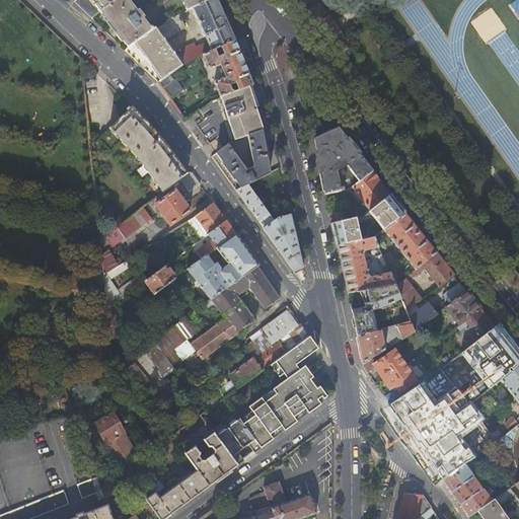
[(76,0),(74,2),(92,19),(101,12),(116,0),(76,0)]
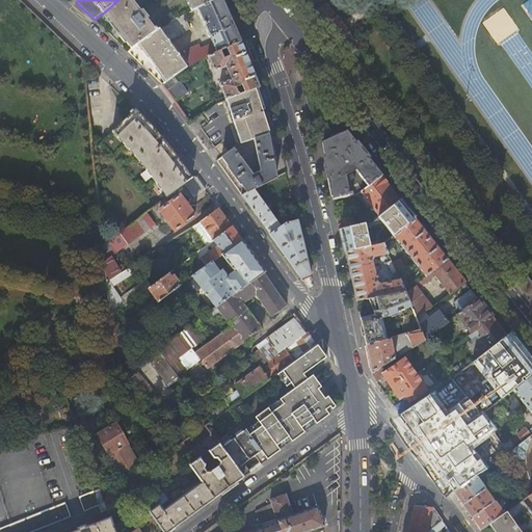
[(141,11),(132,0),(118,0),(104,12),(109,19),(128,43),(133,49),(136,47),(138,45),(157,31),(157,30),(158,29),(156,27),(155,28),(148,20),(150,19),(143,10),(141,11)]
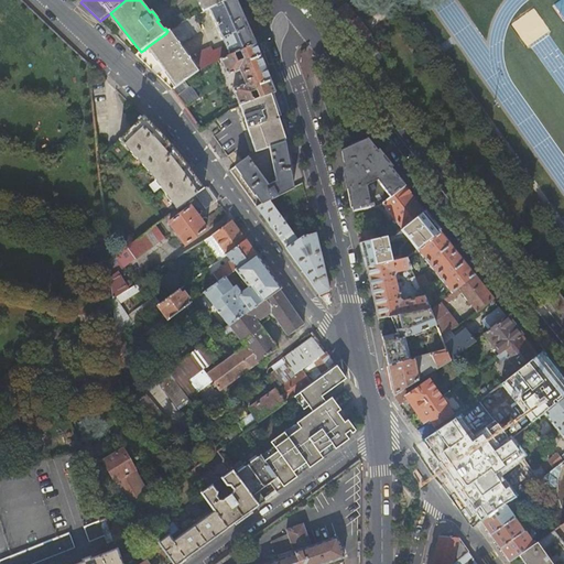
[(256,46),(235,0),(231,0),(209,11),(225,46),(213,52),(212,49),(209,47),(196,53),(198,58),(195,60),(201,69),(205,66),(220,61),(256,46)]
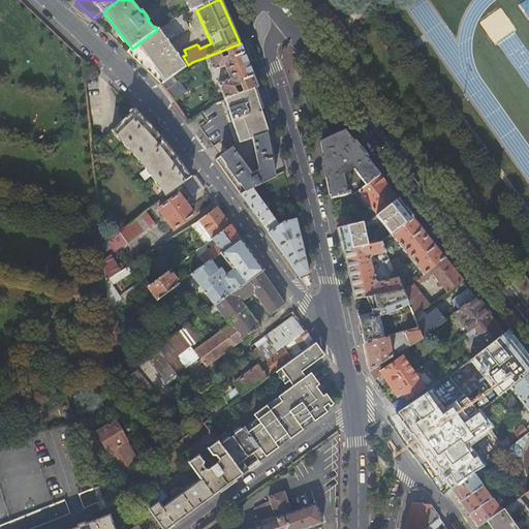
[(184,0),(191,12),(196,10),(217,0),(184,0)]
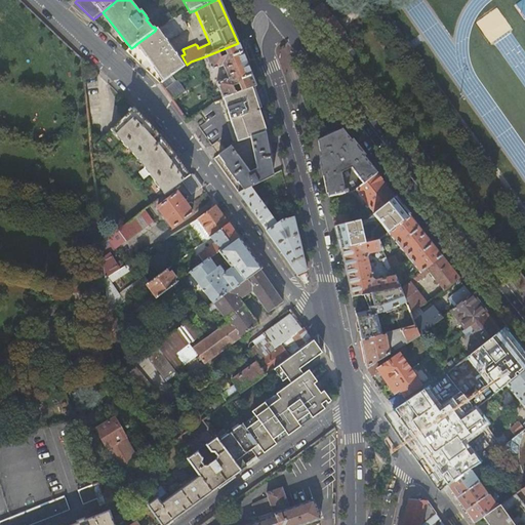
[(524,0),(520,0),(514,4),(523,19),(524,17),(524,0)]
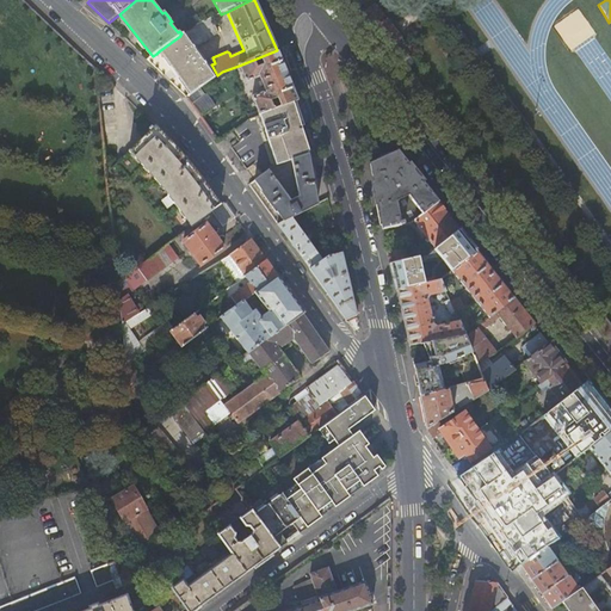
[(578,8),(553,26),(571,50),(594,34),(578,8)]
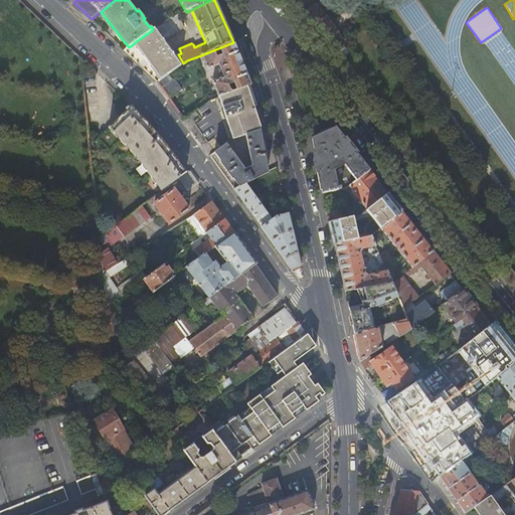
[(161,24),(152,30),(134,43),(139,50),(137,51),(142,57),(143,56),(151,65),(149,67),(154,74),(156,73),(161,79),(168,74),(180,65),(163,40),(170,36),(185,30),(179,15),(163,22),(161,24)]
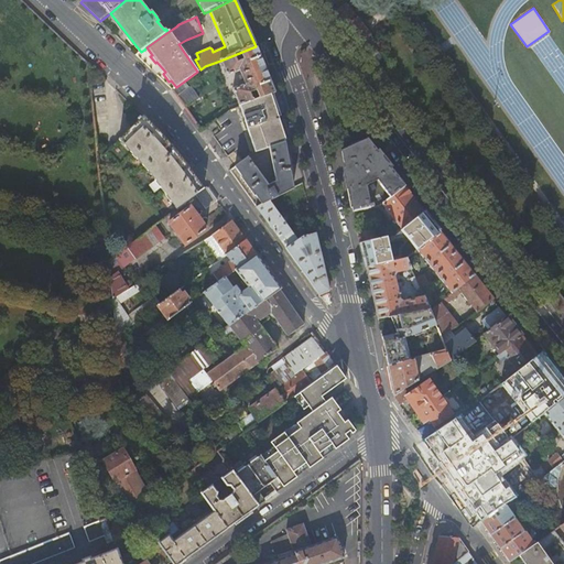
[(136,45),(116,20),(114,22),(133,47),(136,45)]
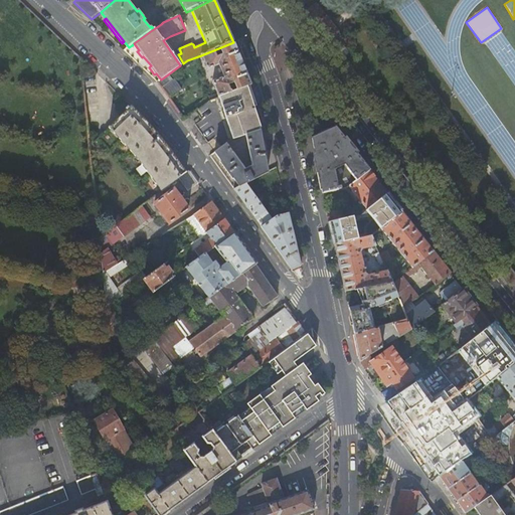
[(250,84),(233,42),(201,55),(207,70),(218,65),(223,77),(212,82),(217,94),(208,97),(209,101),(218,97),(245,87),(250,84)]
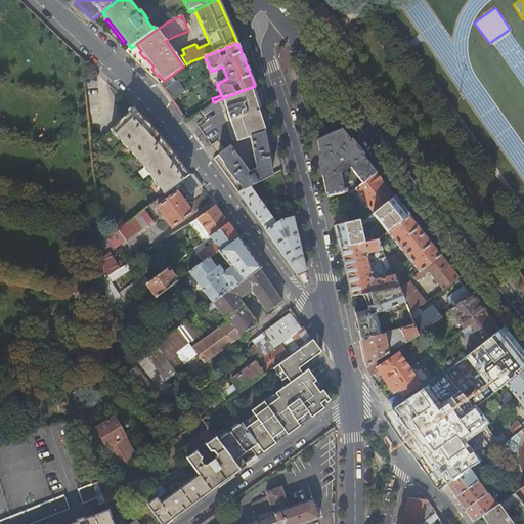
[(162,82),(160,84),(172,101),(185,92),(177,81),(175,82),(171,76),(164,81),(162,82)]
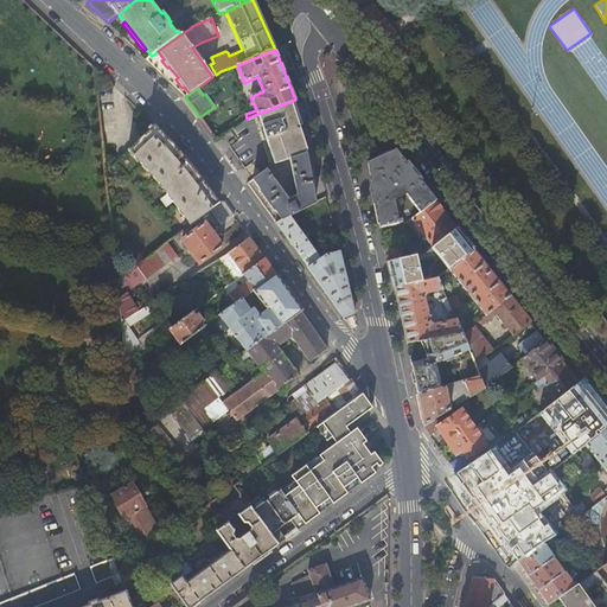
[(300,133),(289,102),(257,114),(263,129),(261,131),(264,140),(267,139),(275,164),(304,155),(296,134),(300,133)]
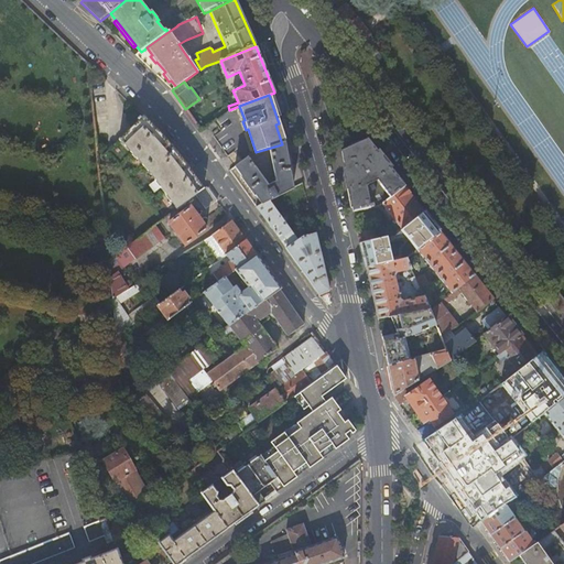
[(161,188),(177,209),(196,196),(204,191),(175,149),(144,117),(141,119),(140,117),(136,120),(138,122),(119,140),(154,180),(149,185),(154,193),(161,188)]
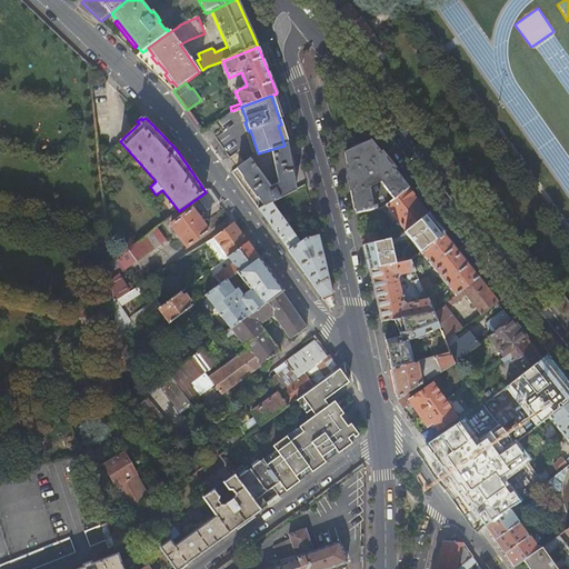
[(380,155),(370,142),(345,155),(348,172),(352,191),(356,211),(357,213),(357,215),(382,208),(386,206),(407,189),(405,186),(392,170),(380,155)]
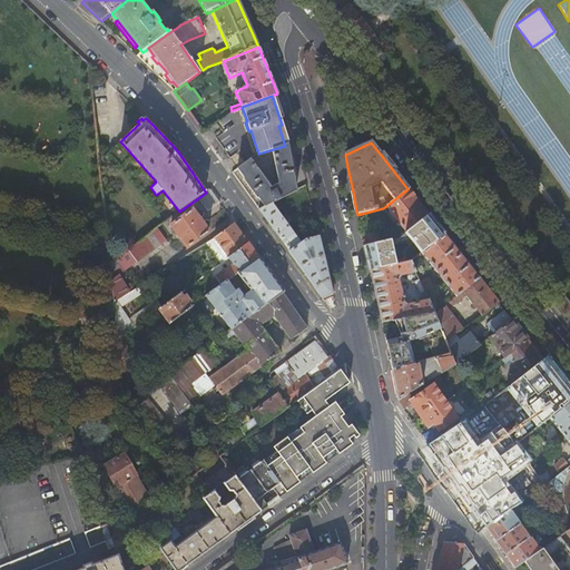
[(296,190),(287,145),(285,146),(258,154),(256,155),(255,156),(238,169),(245,179),(259,199),(265,207),(272,204),(296,190)]
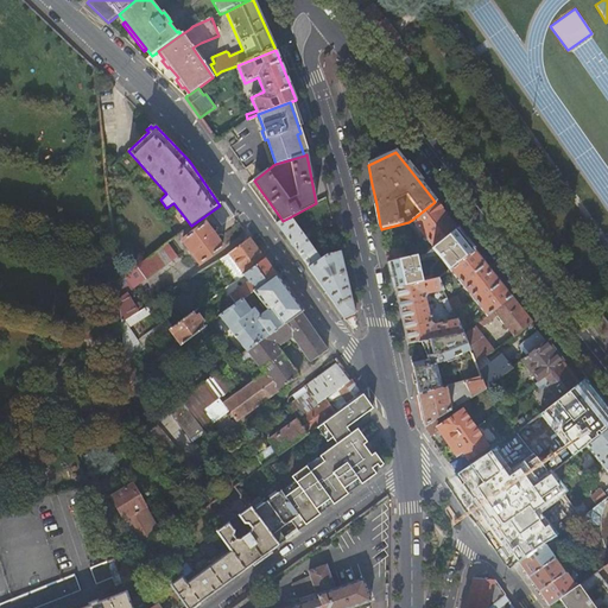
[(409,164),(406,165),(419,182),(422,181),(409,164)]
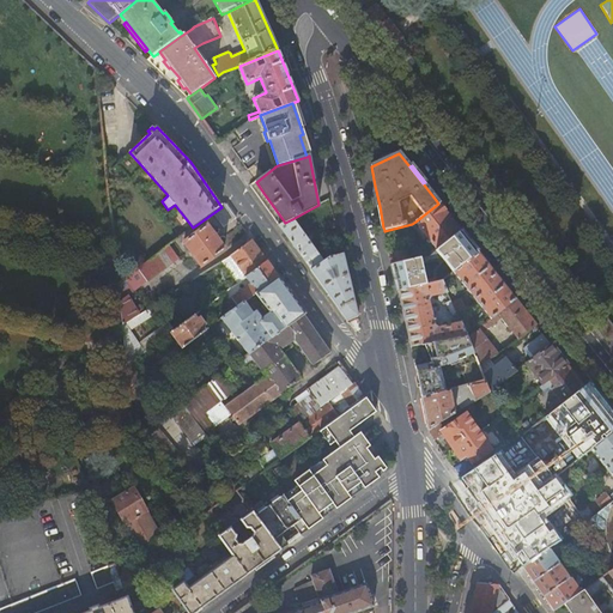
[(425,182),(423,183),(436,200),(438,199),(425,182)]
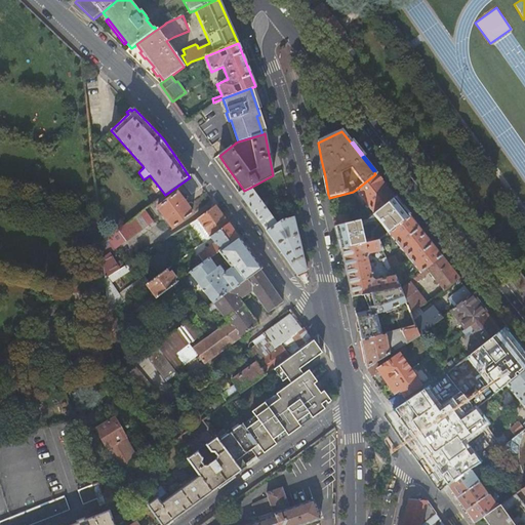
[(239,184),(226,165),(225,166),(237,185),(239,184)]
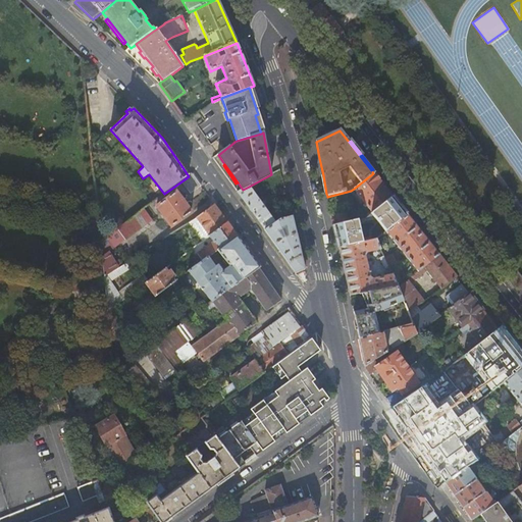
[(393,197),(373,173),(354,189),(372,212),(393,197)]
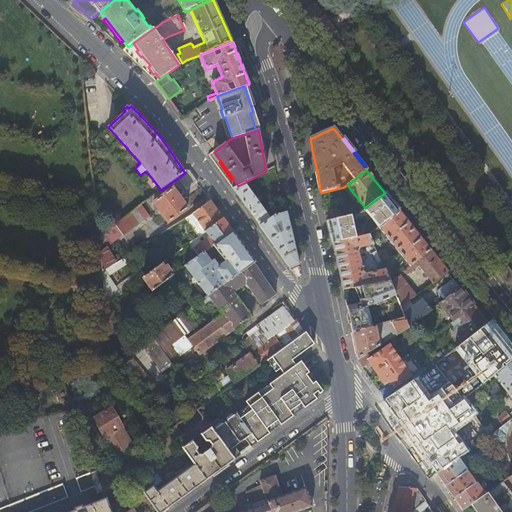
[(197,183),(188,171),(185,173),(178,178),(187,190),(197,183)]
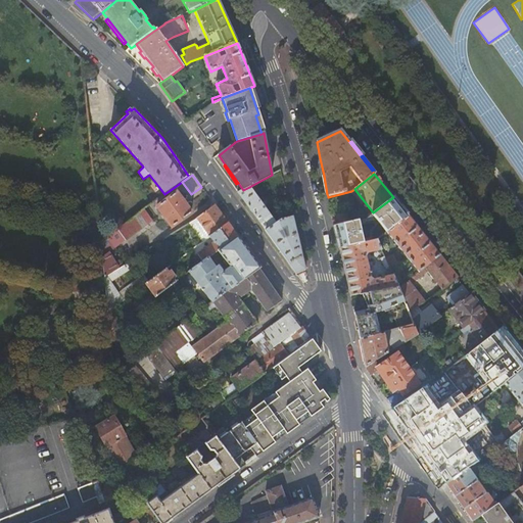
[(243,190),(238,193),(265,231),(296,275),(305,271),(299,245),(292,218),(280,221),(276,224),(249,187),(243,190)]
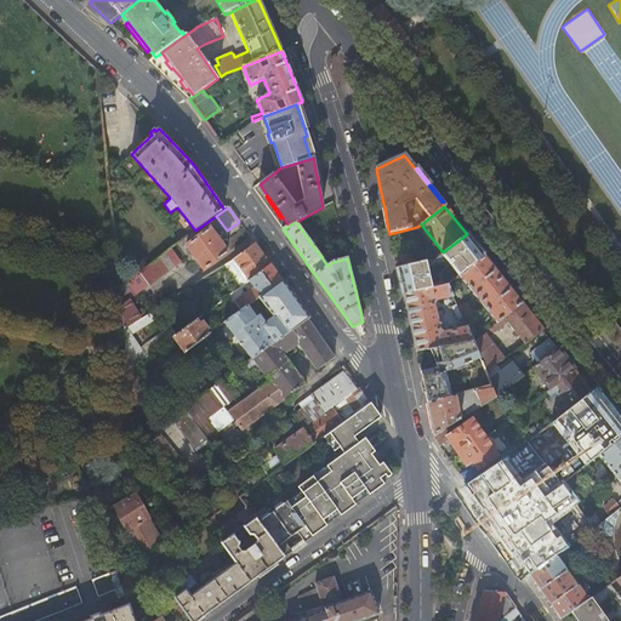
[(227,254),(209,229),(186,246),(204,271),(227,254)]
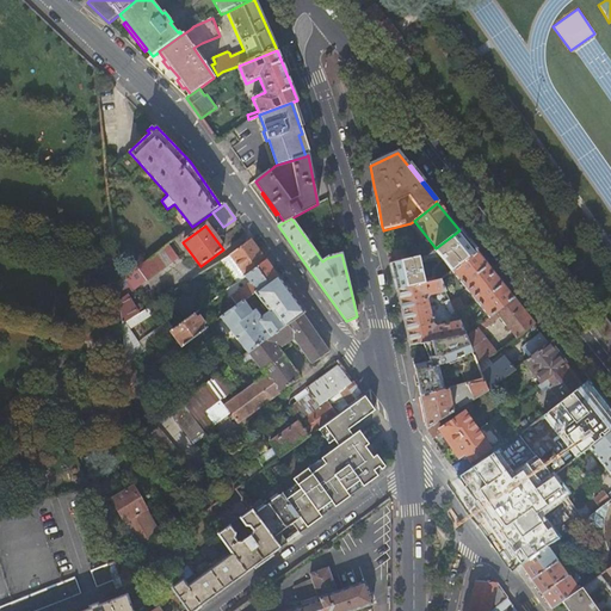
[(460,230),(436,248),(434,251),(451,272),(476,253),(460,230)]
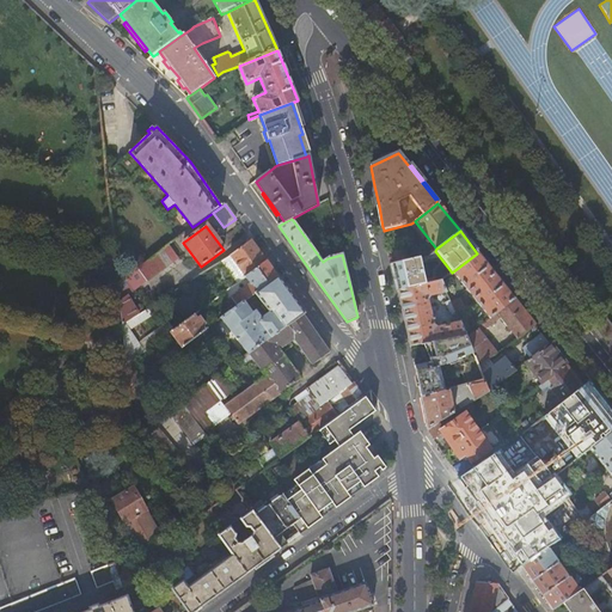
[(267,262),(252,242),(230,257),(245,277),(267,262)]
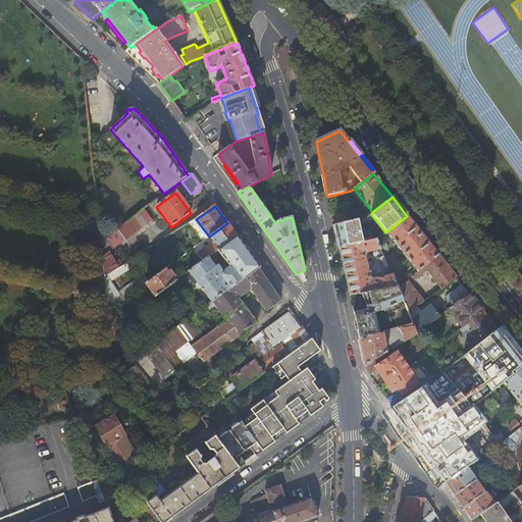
[(100,242),(104,278),(123,266),(119,260),(115,263),(109,253),(152,221),(144,210),(100,242)]
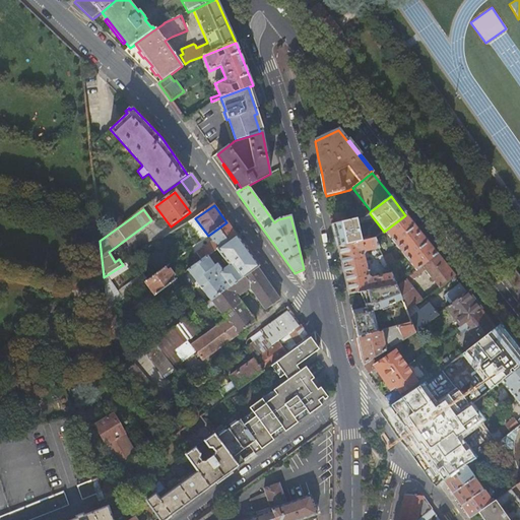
[(99,230),(96,214),(89,213),(89,212),(88,211),(85,230),(87,231),(87,228),(99,230)]
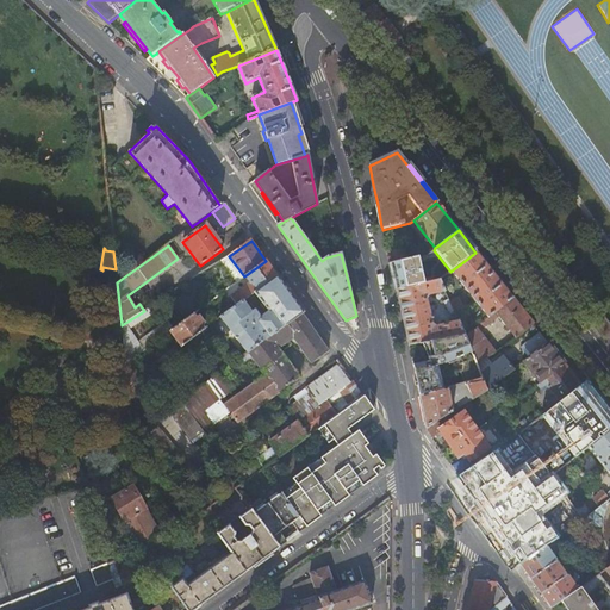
[(403,250),(387,254),(390,263),(405,260),(403,250)]
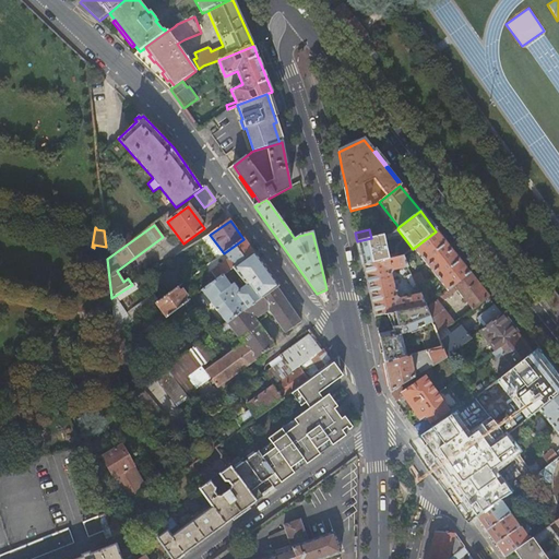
[(470,274),(436,232),(413,249),(448,292),(470,274)]
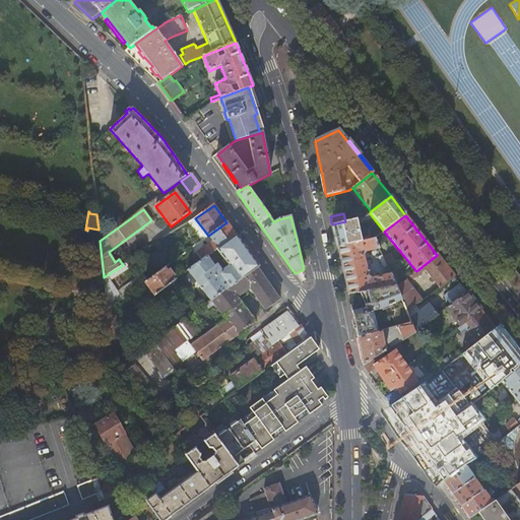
[(208,236),(195,218),(188,222),(201,241),(208,236)]
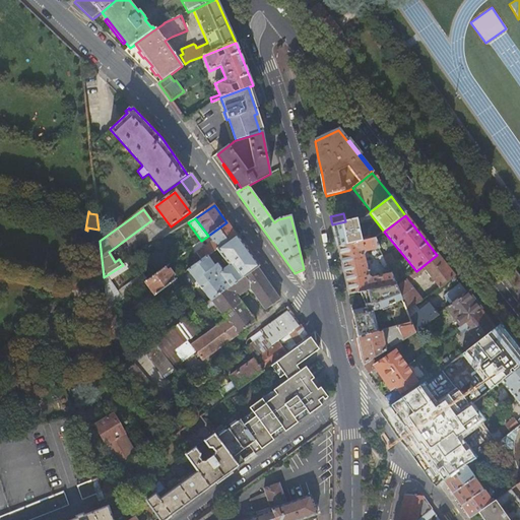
[(362,243),(356,219),(345,221),(332,224),(337,248),(362,243)]
